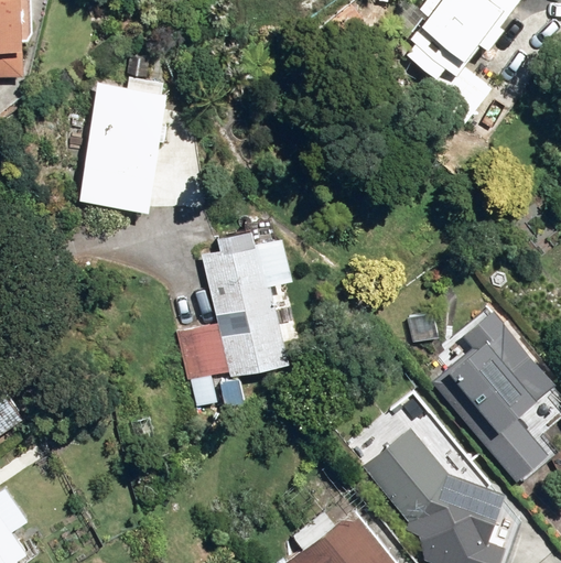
[(0,0),(0,77),(22,79),(25,0),(0,0)]
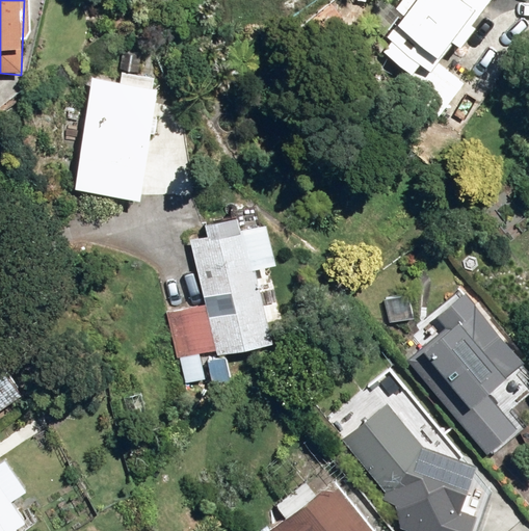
[(402,0),(377,32),(420,65),(402,88),(440,117),(467,83),(439,61),(452,44),(460,50),(477,30),(471,26),(491,0),(402,0)]
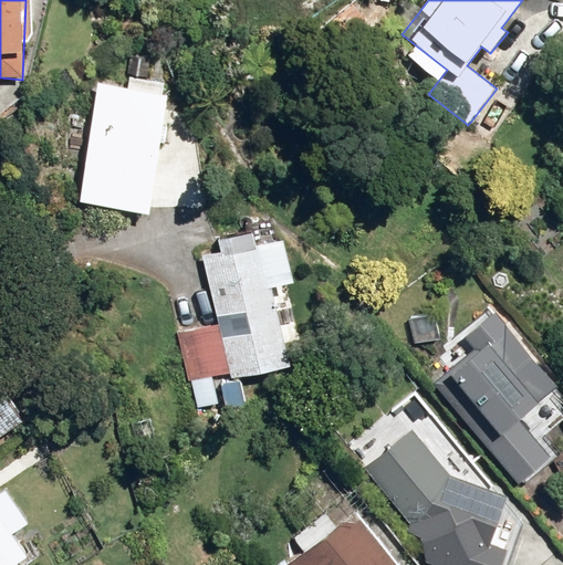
[(164,94),(100,84),(82,202),(146,212),(164,94)]
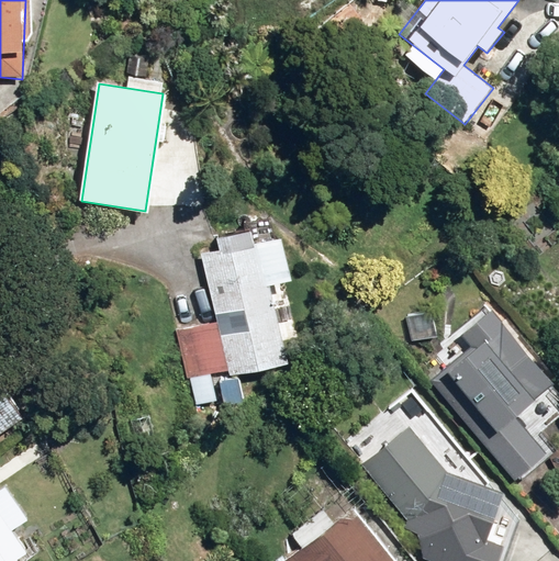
[(286,279),(274,234),(252,239),(247,225),(214,234),(219,250),(200,256),(216,321),(176,332),(188,377),(226,367),(230,377),(287,362),(266,284),(286,279)]
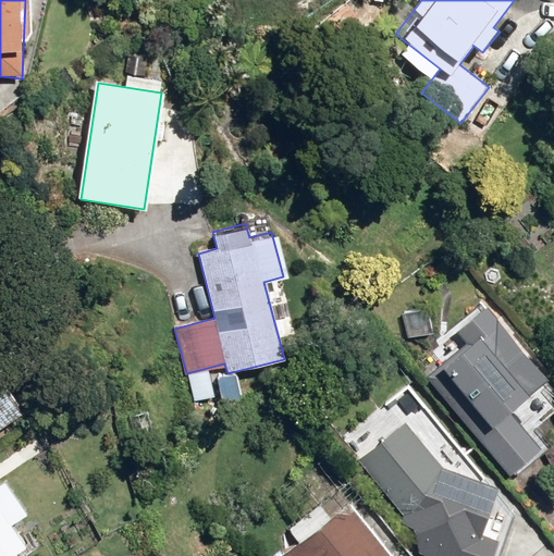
[(543,375),(480,300),(450,326),(465,344),(426,377),(508,474),(530,457),(533,460),(550,446),(533,427),(553,411),(553,407),(533,383),(543,375)]
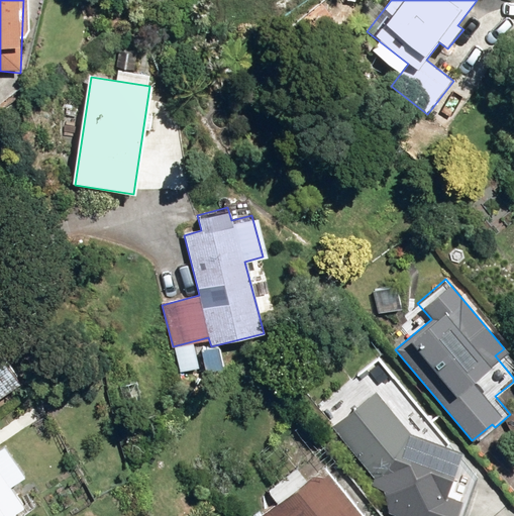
[(0,405),(26,387),(0,350),(0,405)]
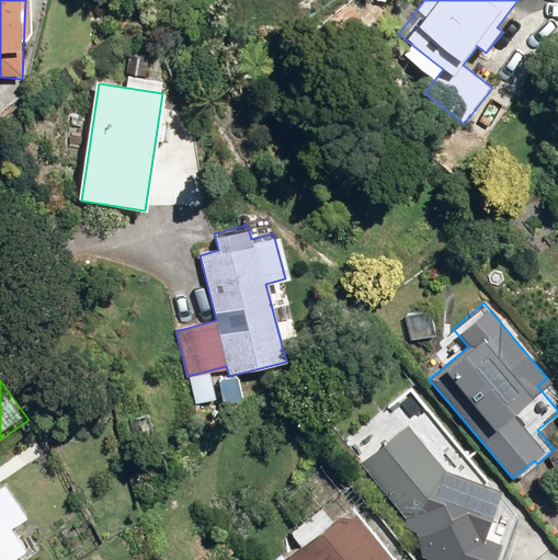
[(450,557),(456,539),(475,546),(496,489),(443,470),(402,421),(362,463),(407,522),(433,530),(426,549),(450,557)]
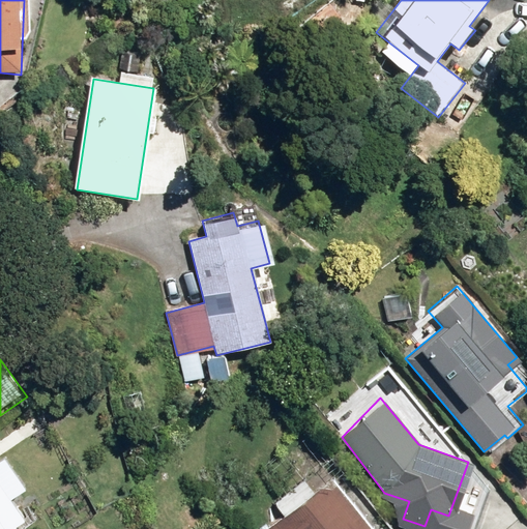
[(22,488),(0,454),(0,528),(21,528),(27,526),(7,497),(22,488)]
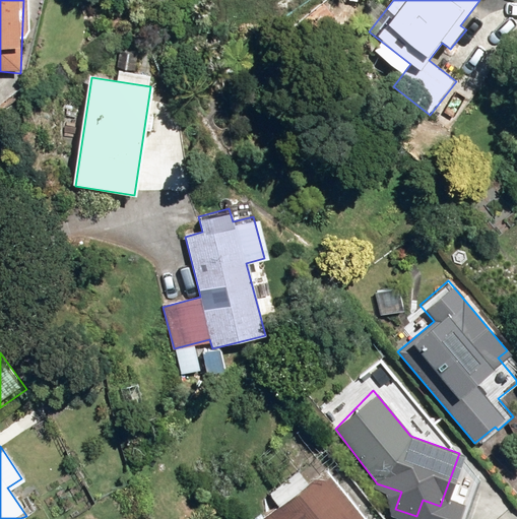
[(371,518),(322,460),(302,476),(296,470),(268,493),(278,504),(260,518),(371,518)]
